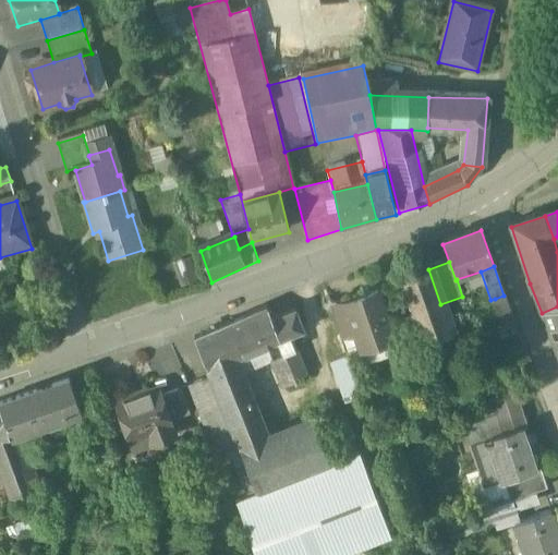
[(428,269),(400,279),(412,315),(424,345),(451,335),(440,304),(428,269)]
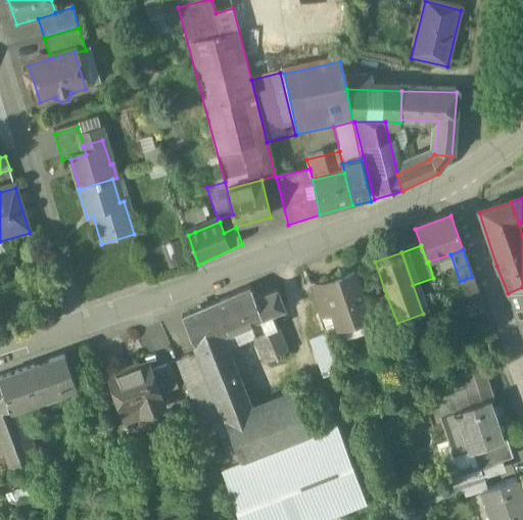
[(354,275),(322,286),(324,292),(332,316),(338,331),(370,320),(354,275)]
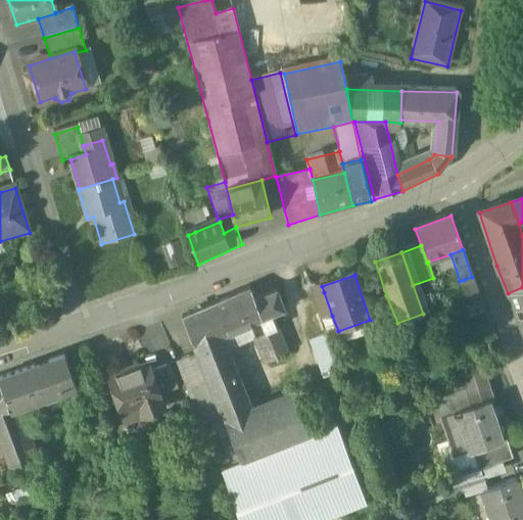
[(472,277),(464,280),(474,306),(482,303),(472,277)]
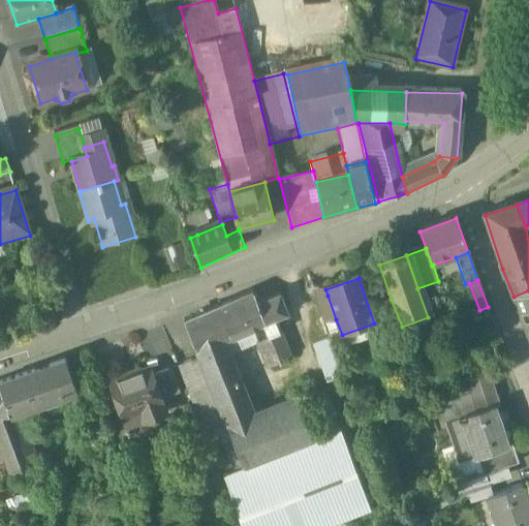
[(528,290),(514,297),(528,338),(528,290)]
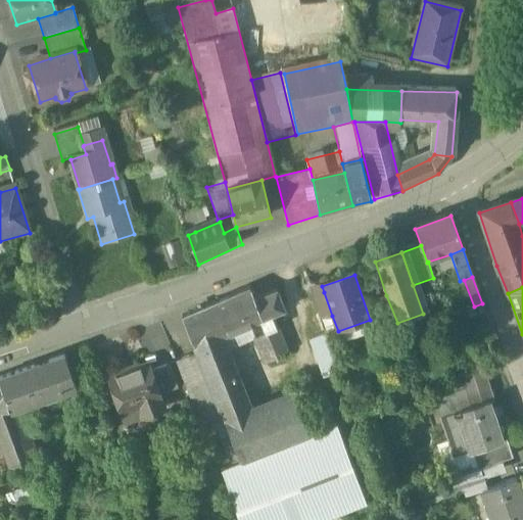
[(250,290),(216,305),(229,336),(255,325),(262,322),(254,301),(250,290)]
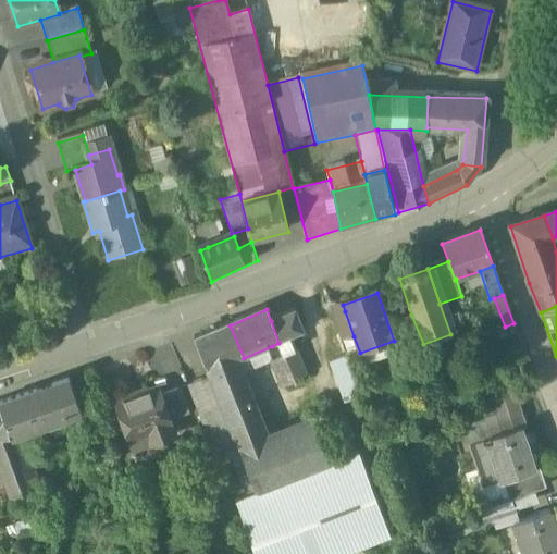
[(345,311),(332,316),(341,341),(354,336),(345,311)]
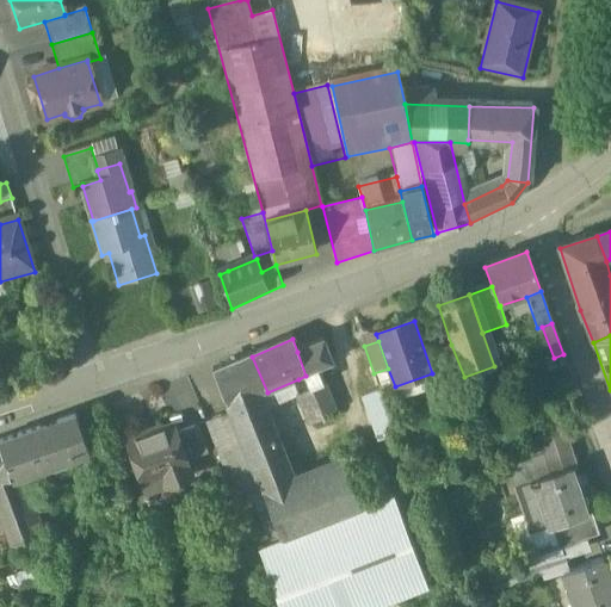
[(297,352),(306,376),(316,372),(333,366),(325,342),(297,352)]
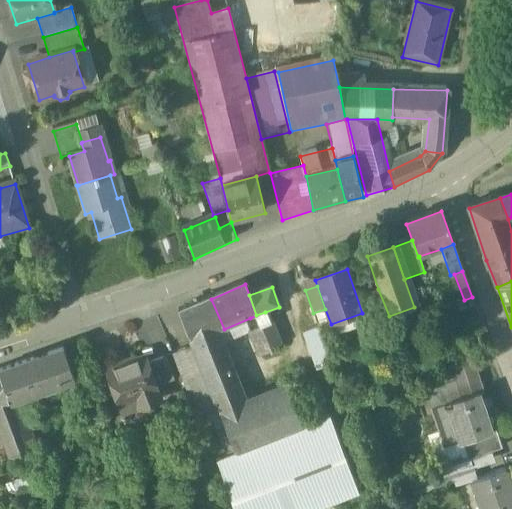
[(389,316),(378,289),(363,295),(373,322),(389,316)]
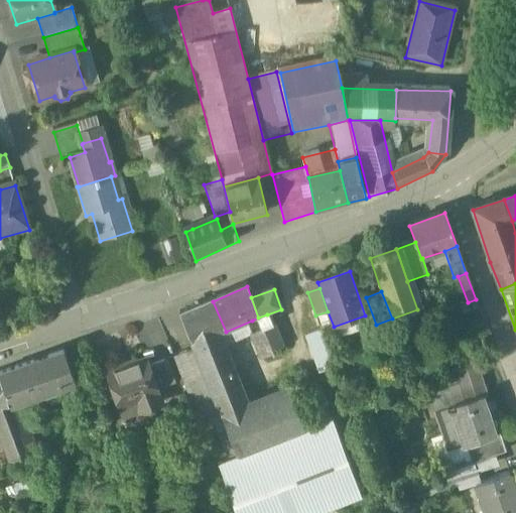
[(213,301),(202,306),(201,305),(198,306),(198,307),(181,314),(194,346),(221,335),(226,332),(213,301)]
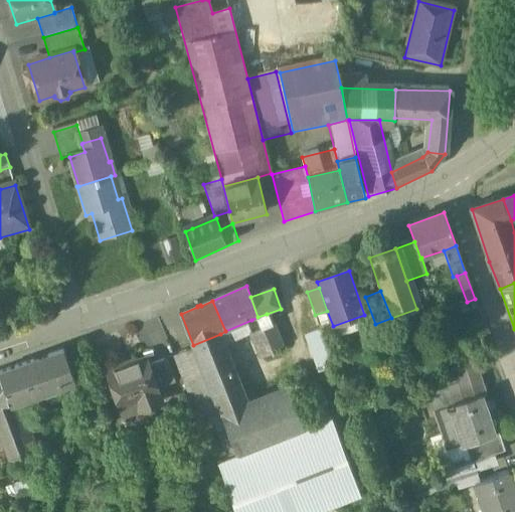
[(285,350),(276,326),(249,336),(259,360),(285,350)]
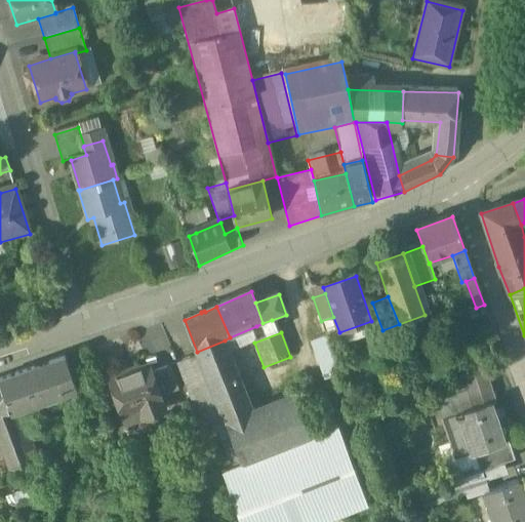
[(323,382),(339,376),(327,336),(311,342),(323,382)]
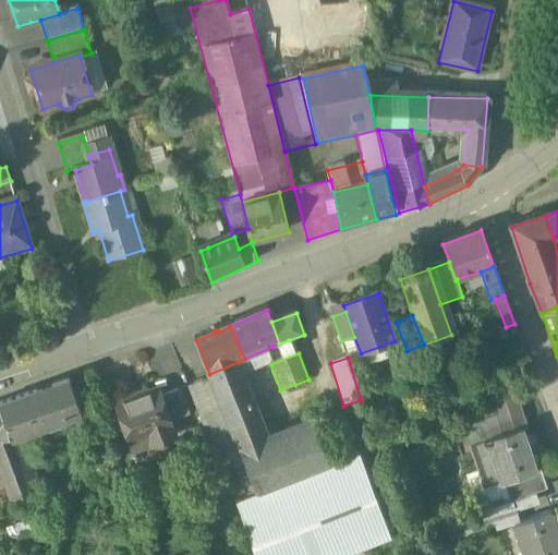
[(269,438),(239,362),(209,374),(207,375),(209,381),(238,450),(269,438)]
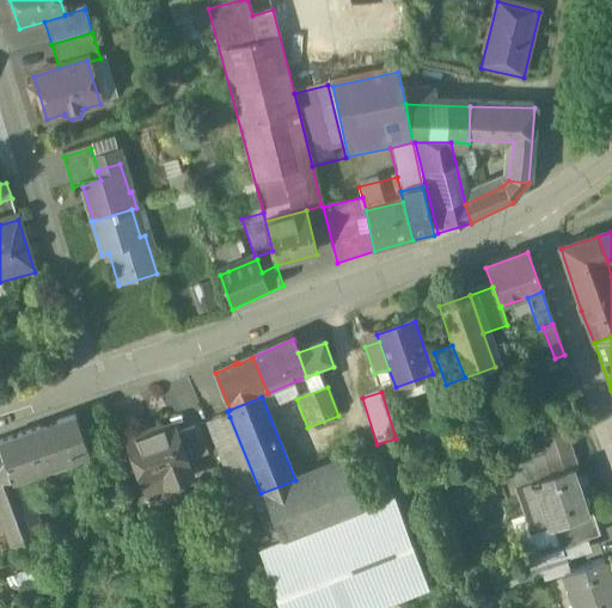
[(261,493),(230,417),(206,427),(243,521),(271,509),(285,542),(366,510),(346,460),(295,480),(261,493)]
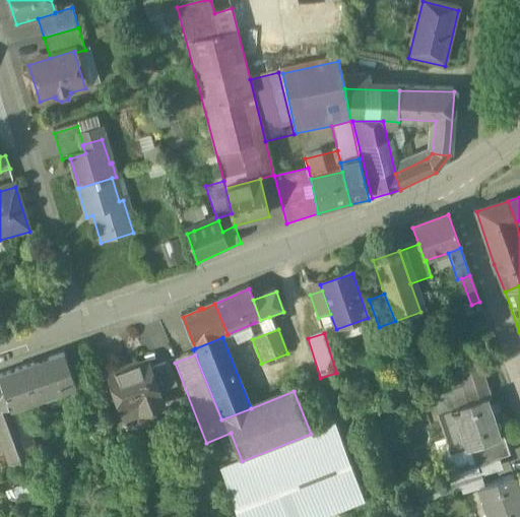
[(65,358),(35,368),(46,396),(74,385),(65,358)]
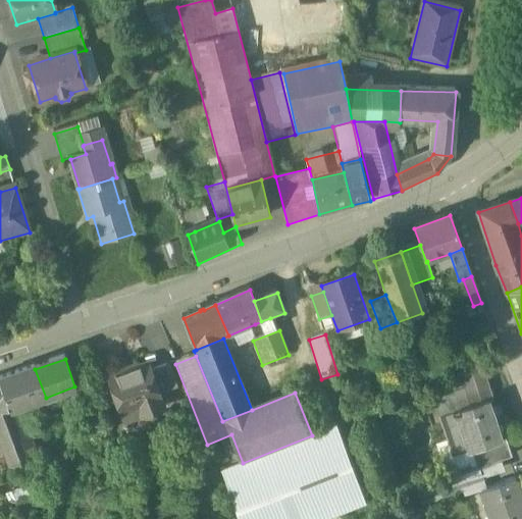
[(138,372),(131,375),(128,373),(110,380),(115,395),(112,396),(110,399),(114,408),(116,409),(120,408),(123,415),(126,423),(142,417),(163,409),(158,397),(150,373),(147,366),(138,370),(138,372)]
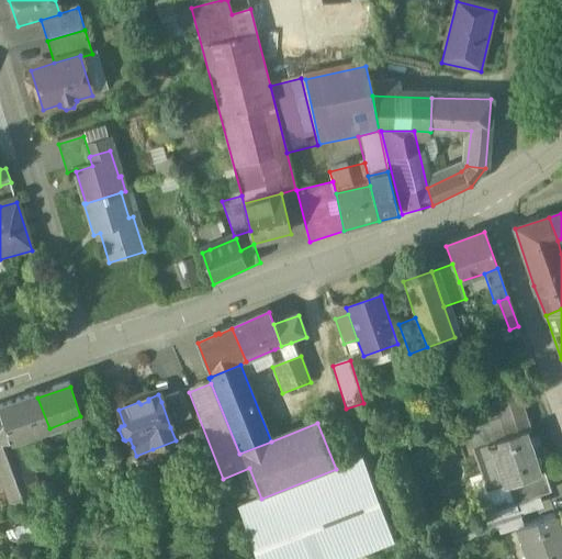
[(182,394),(161,402),(170,427),(192,418),(182,394)]
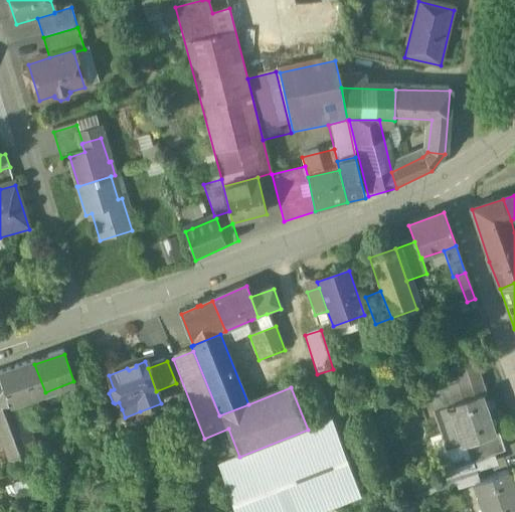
[(34,364),(0,375),(0,380),(10,405),(17,402),(45,392),(34,364)]
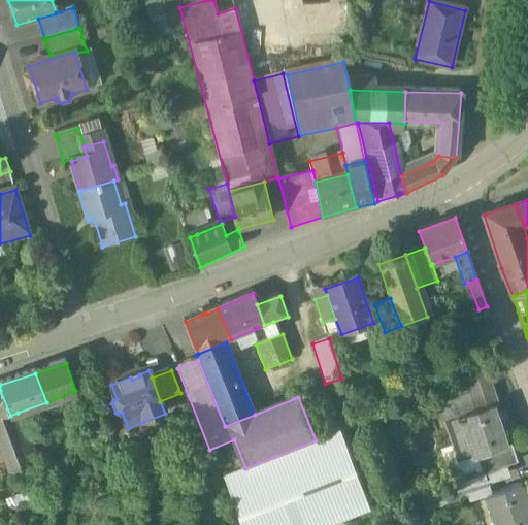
[(487,374),(466,382),(470,394),(491,386),(487,374)]
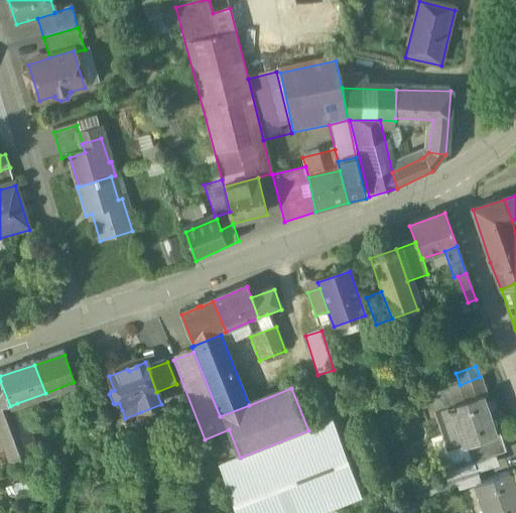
[(480,377),(460,385),(466,402),(482,396),(483,397),(487,396),(480,377)]
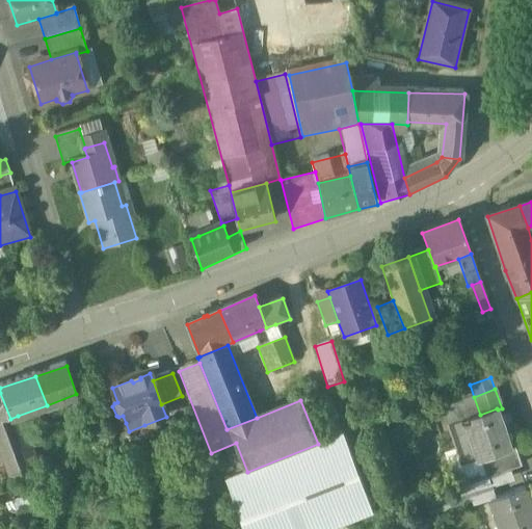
[(10,419),(0,393),(0,440),(12,472),(16,479),(31,472),(10,419)]
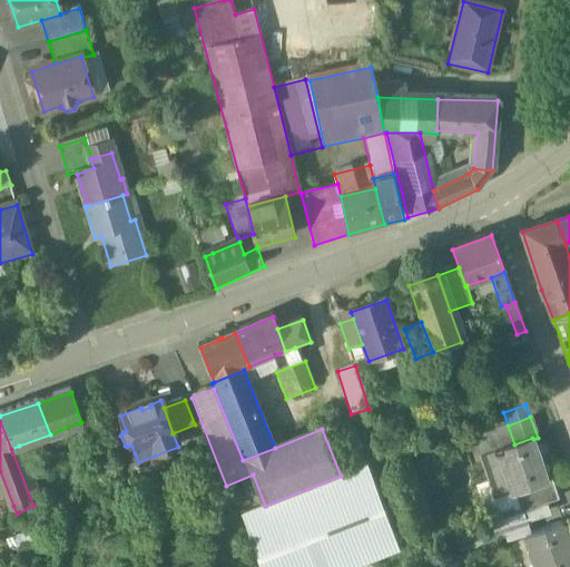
[(514,445),(495,451),(511,495),(511,496),(514,494),(549,482),(548,481),(533,439),(532,438),(514,445)]
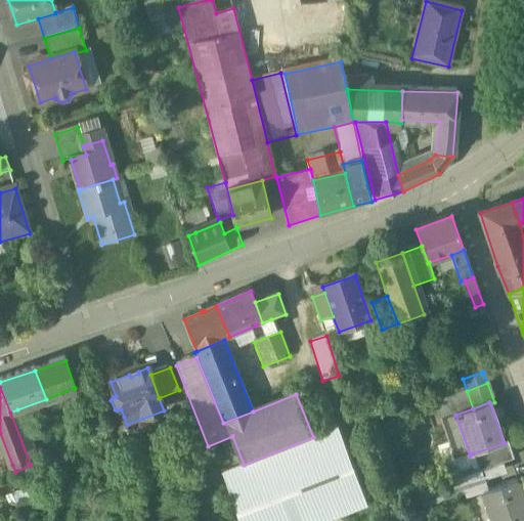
[(382,408),(368,413),(373,424),(386,419),(382,408)]
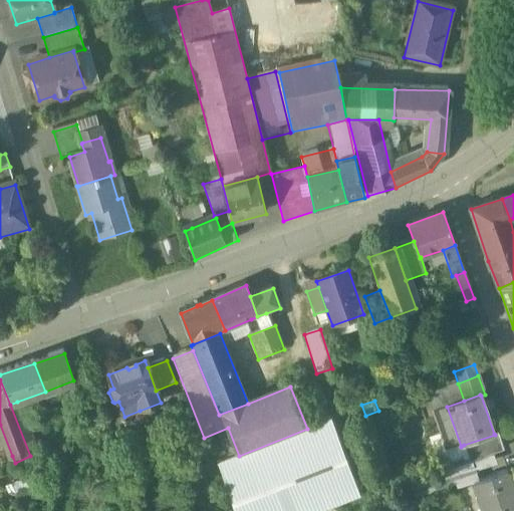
[(40,439),(33,442),(17,402),(10,405),(30,456),(31,455),(43,450),(40,439)]
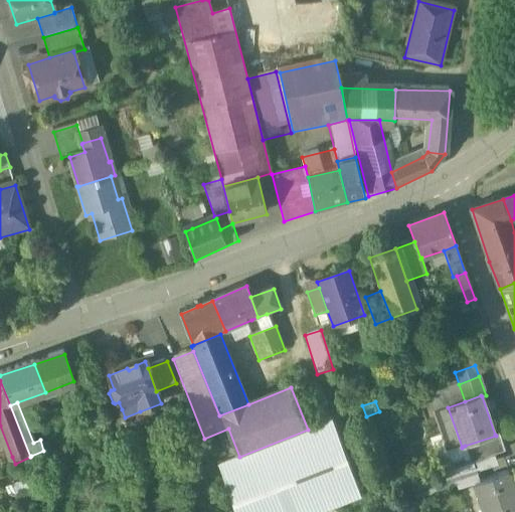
[(448,407),(433,412),(447,452),(462,447),(448,407)]
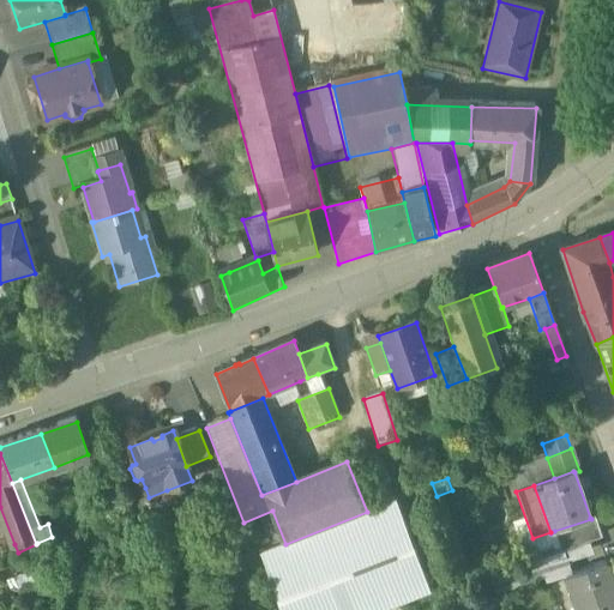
[(286,544),(260,554),(281,609),(379,609),(429,591),(396,501),(367,512),(286,544)]
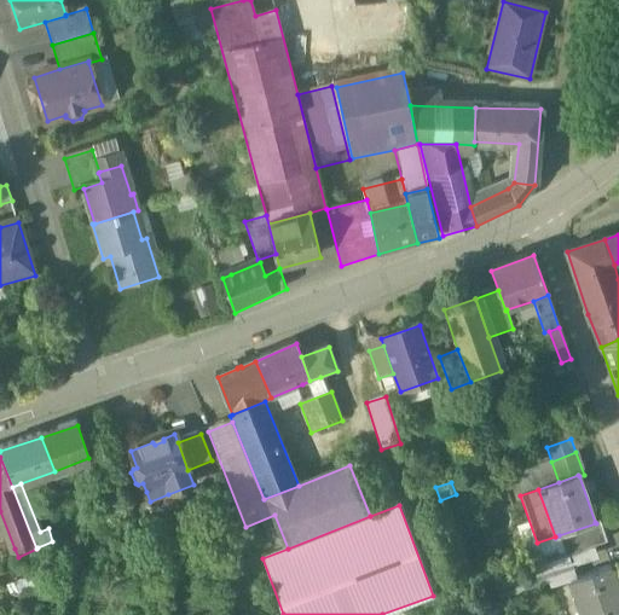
[(596,523),(559,535),(566,557),(571,556),(607,543),(600,521),(595,522),(596,523)]
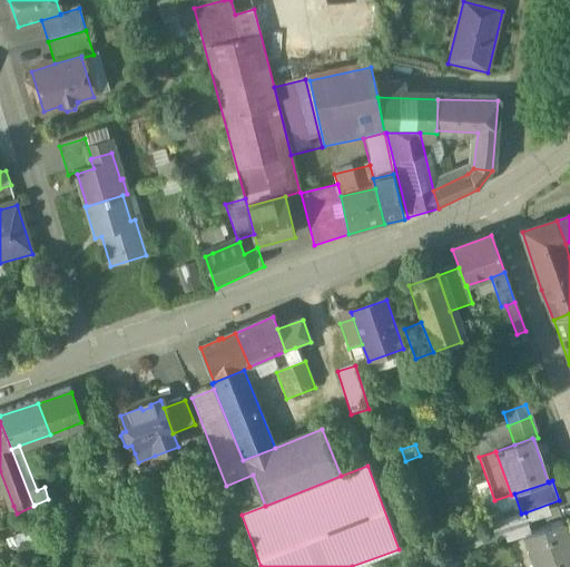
[(524,538),(533,535),(526,512),(521,514),(492,524),(500,546),(524,538)]
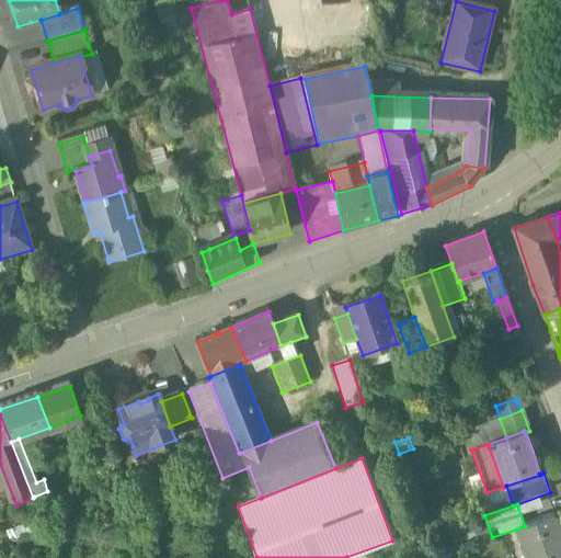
[(560,557),(560,524),(558,515),(525,526),(516,530),(526,557),(560,557)]
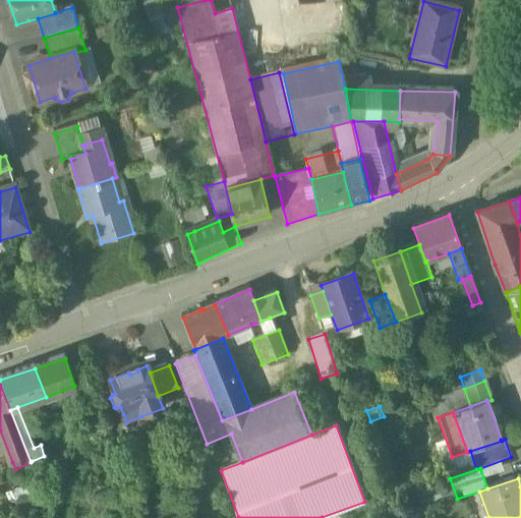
[(9,508),(30,498),(23,485),(3,496),(9,508)]
